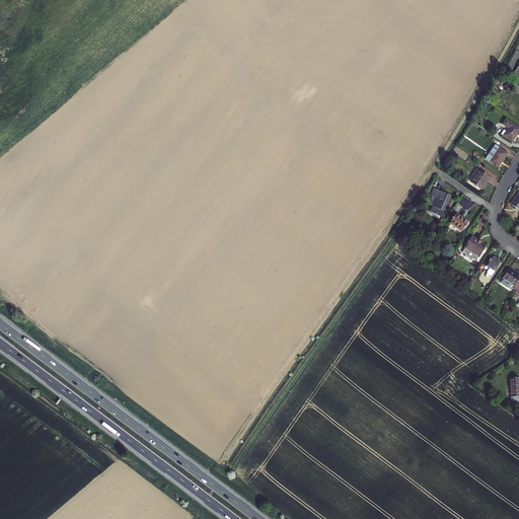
[(506,131),(503,135),(513,142),(518,132),(518,127),(506,118),(502,124),(508,128),(506,131)]
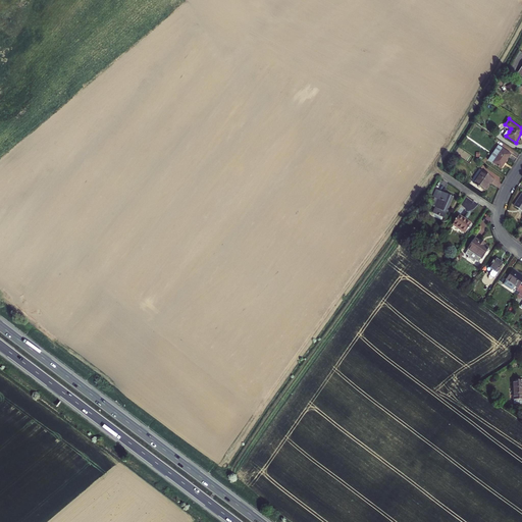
[(511,155),(502,148),(492,162),(502,168),(511,155)]
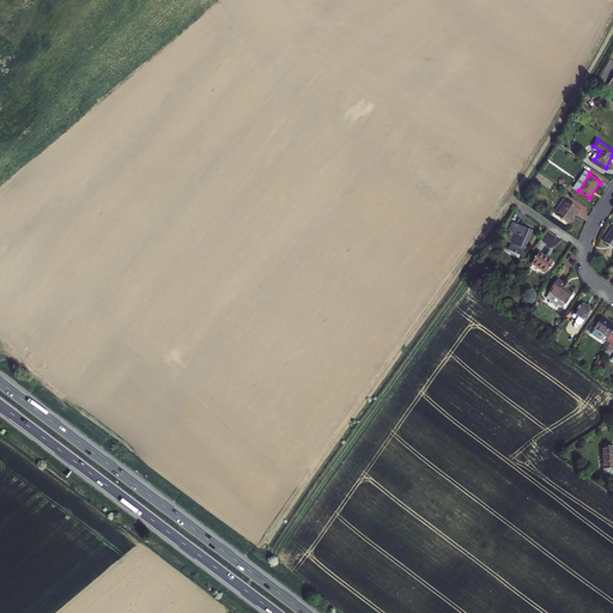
[(581,211),(565,200),(556,216),(569,224),(576,214),(577,216),(581,211)]
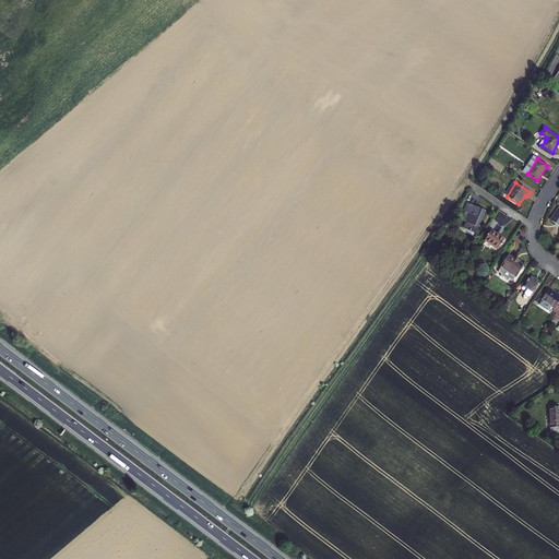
[(468,223),(466,222),(464,227),(476,233),(486,211),(467,203),(464,211),(467,212),(472,214),(468,223)]
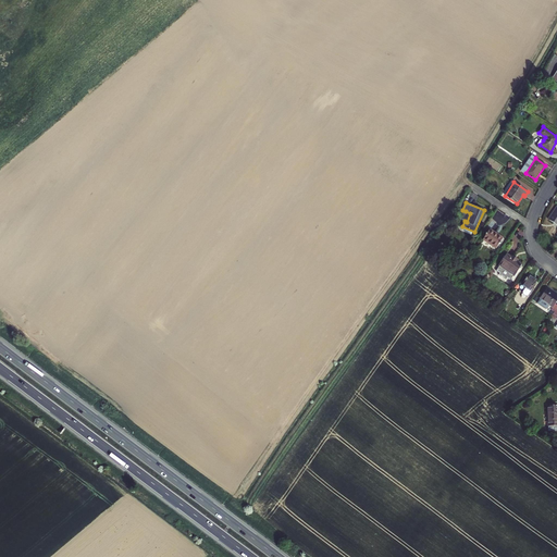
[(461,220),(465,221),(467,222),(470,213),(466,211),(461,220)]
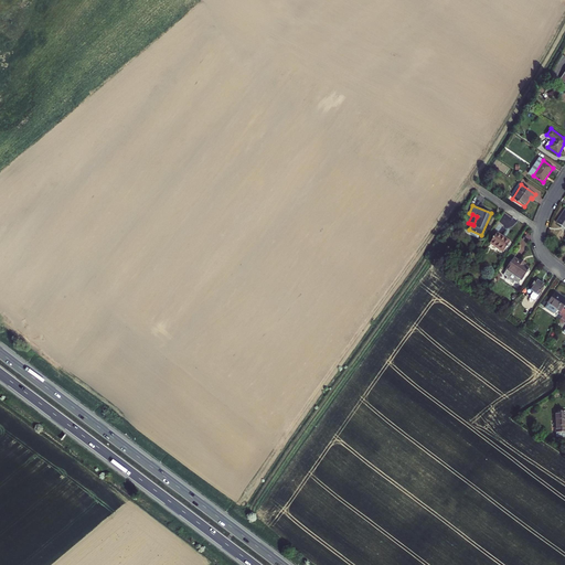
[(510,242),(498,233),(490,244),(503,253),(510,242)]
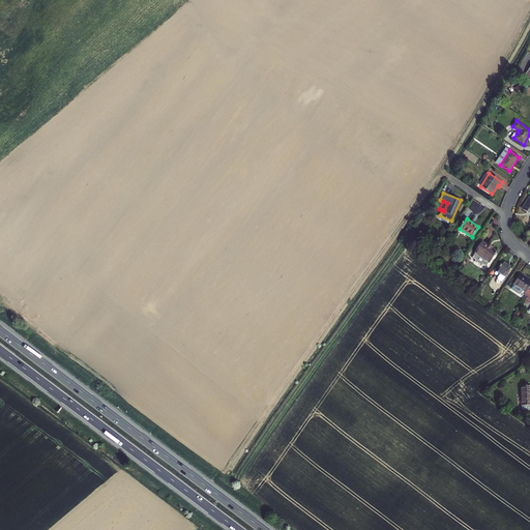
[(489,241),(487,244),(482,241),(475,251),(476,252),(473,256),(476,259),(475,260),(481,264),(482,263),(486,266),(490,261),(491,261),(497,252),(492,247),(494,245),(489,241)]
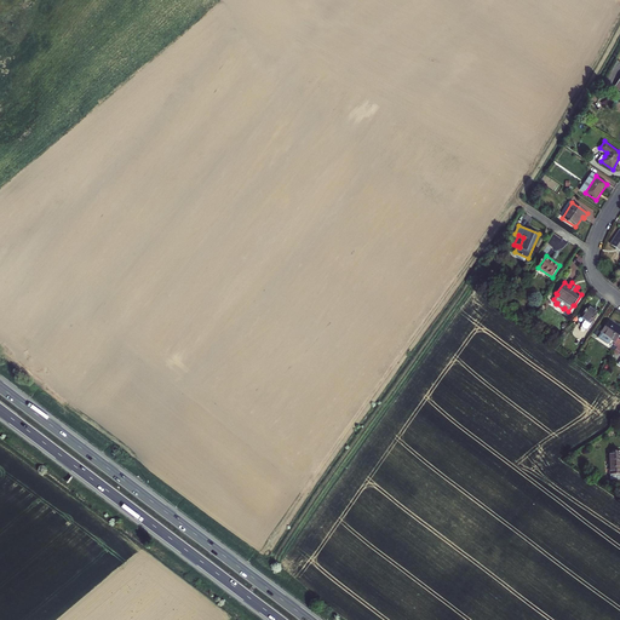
[(590,323),(598,313),(589,305),(581,317),(586,321),(590,323)]
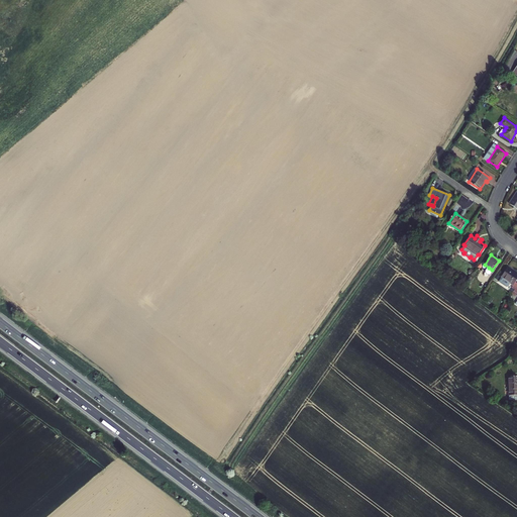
[(510,283),(513,286),(515,283),(516,280),(516,272),(509,267),(502,278),(510,283)]
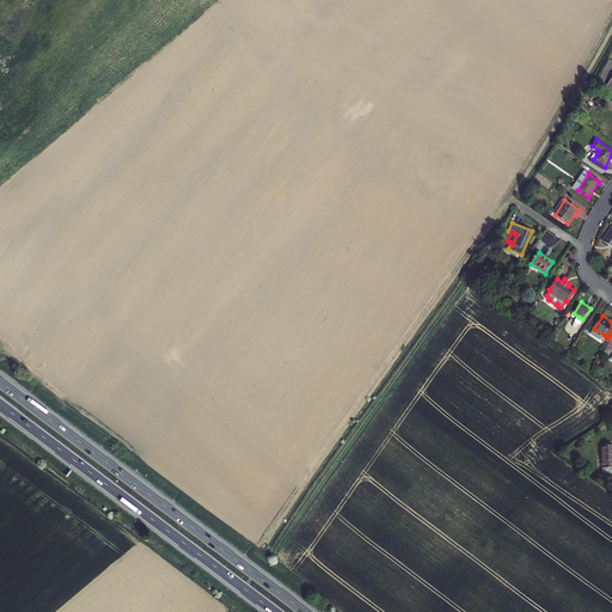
[(601,340),(604,335),(594,329),(591,334),(600,340),(601,340)]
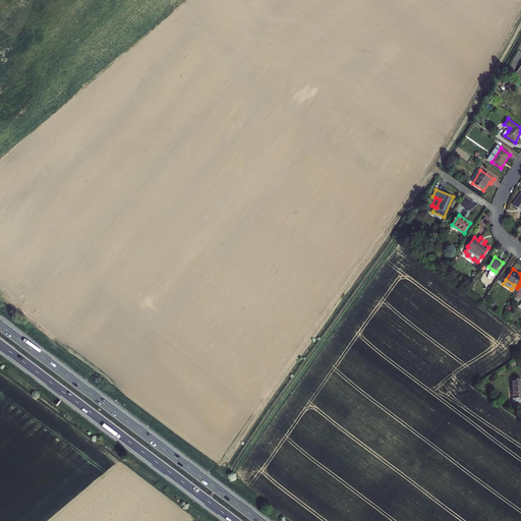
[(512,399),(513,399),(520,398),(520,379),(511,380),(512,399)]
